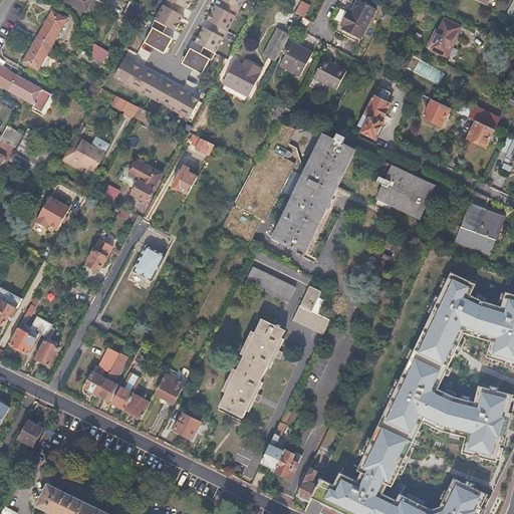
[(63,0),(85,12),(92,0),(63,0)]
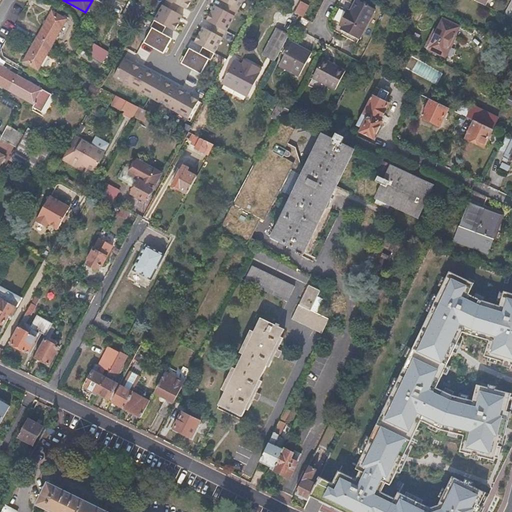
[(131,0),(128,7),(122,18),(136,26),(142,16),(147,8),(131,0)]
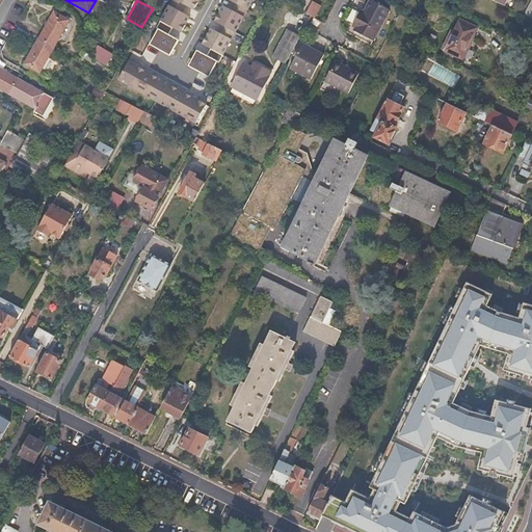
[(179,0),(178,2),(198,14),(205,0),(179,0)]
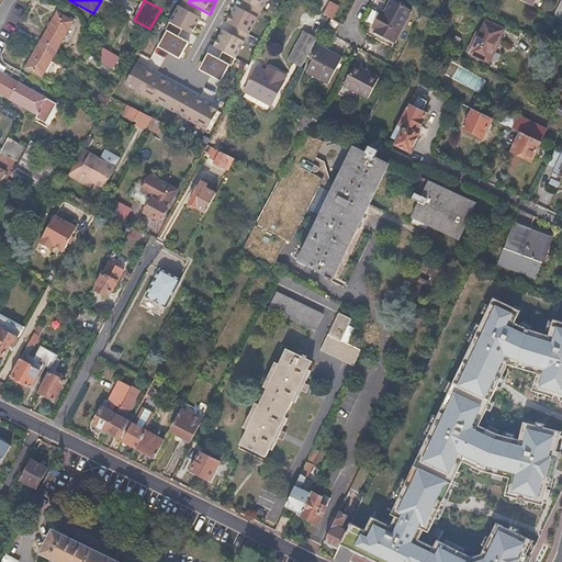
[(391,0),(384,12),(381,11),(373,27),(377,30),(374,33),(395,43),(413,10),(392,0),(391,0)]
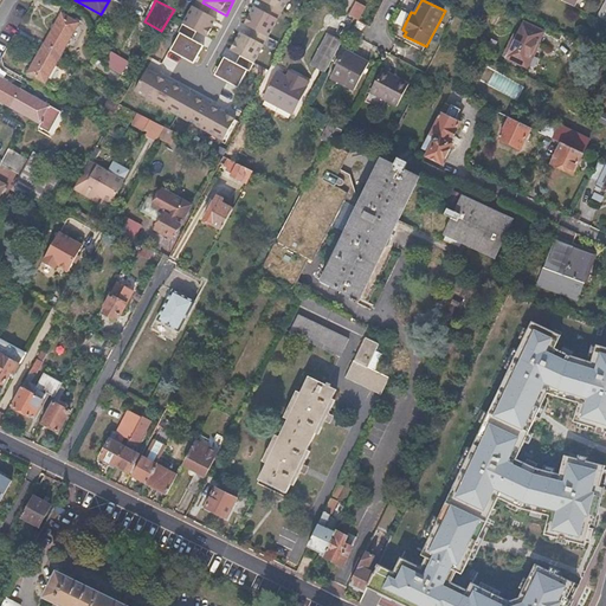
[(253,6),(244,25),(266,37),(277,19),(253,6)]
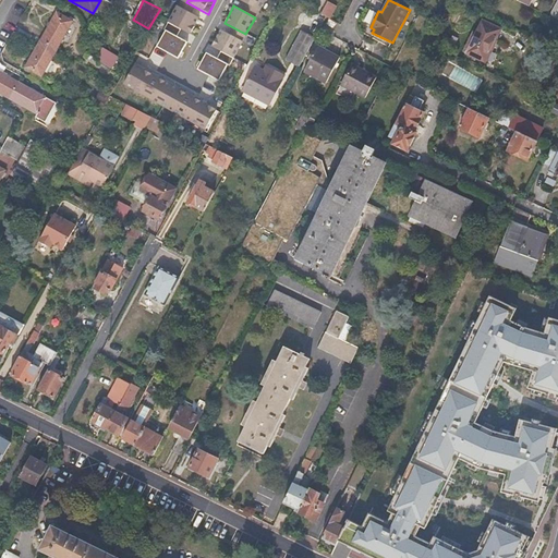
[(348,13),(332,5),(327,16),(341,24),(348,13)]
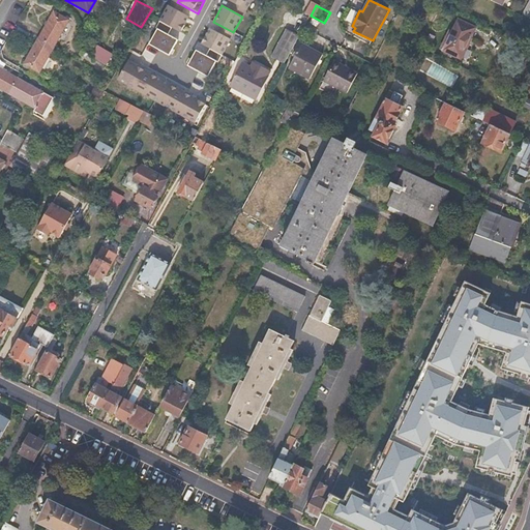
[(172,9),(164,25),(183,36),(193,21),(172,9)]
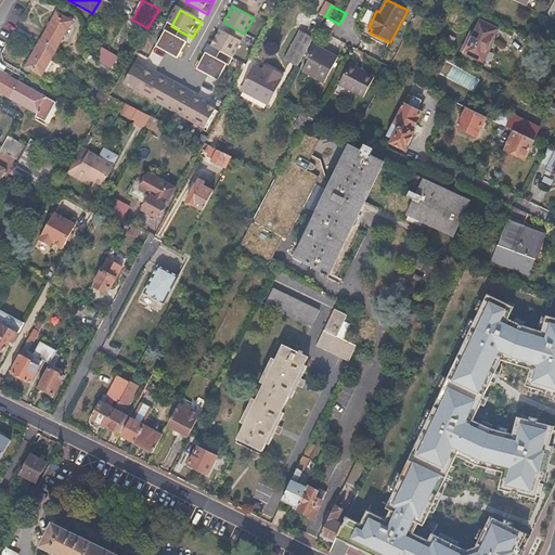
[(72,22),(56,12),(40,40),(25,67),(41,76),(56,49),(72,22)]
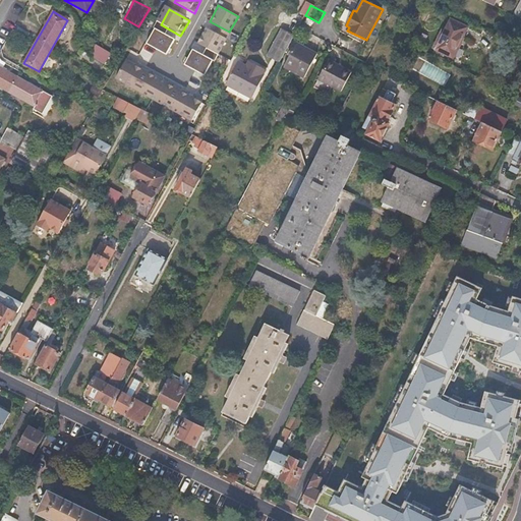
[(319,22),(305,15),(300,24),(314,33),(319,22)]
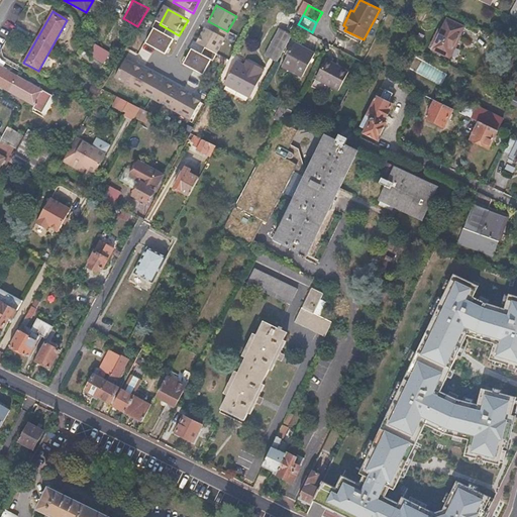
[(440,29),(427,23),(419,40),(431,46),(431,48),(448,57),(462,26),(445,18),(440,29)]
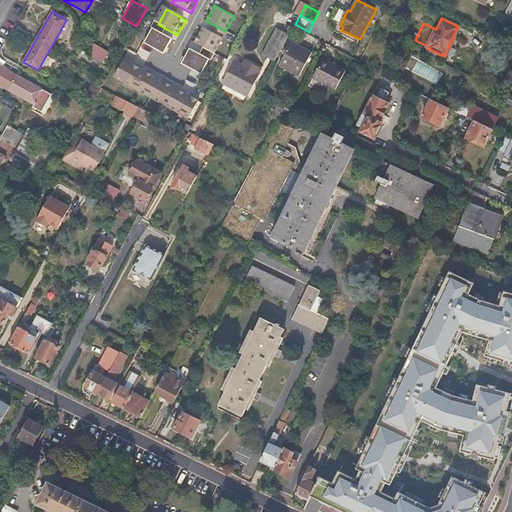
[(290,33),(278,26),(262,55),(275,61),(290,33)]
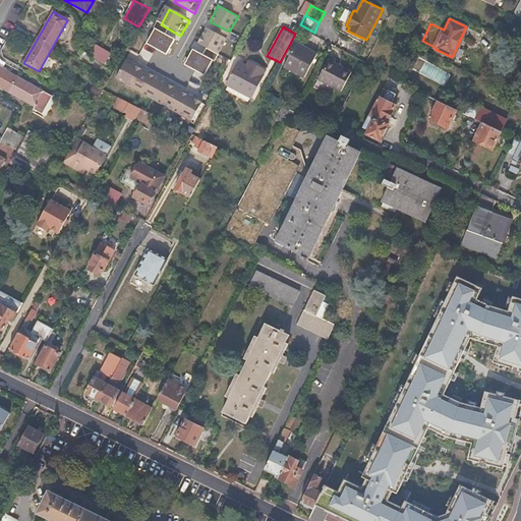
[(205,27),(195,44),(216,55),(225,39),(205,27)]
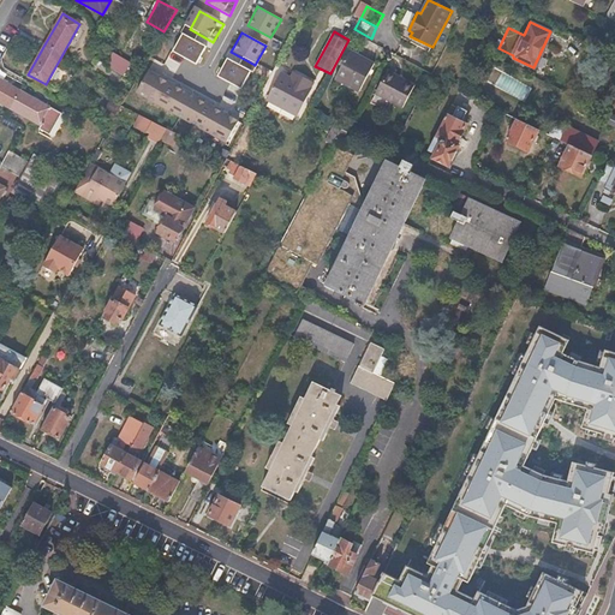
[(183,34),(173,53),(196,65),(207,47),(183,34)]
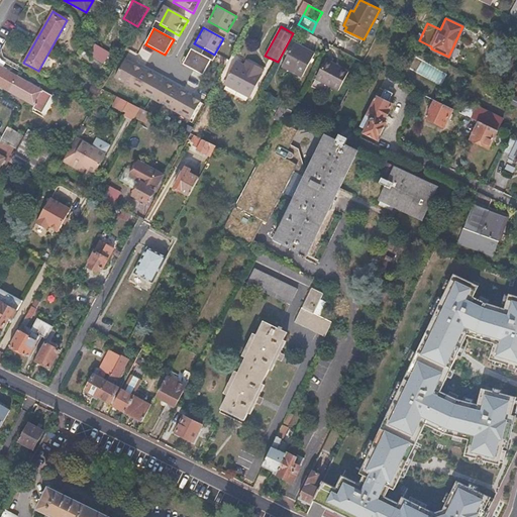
[(314,54),(294,42),(283,66),(302,76),(314,54)]
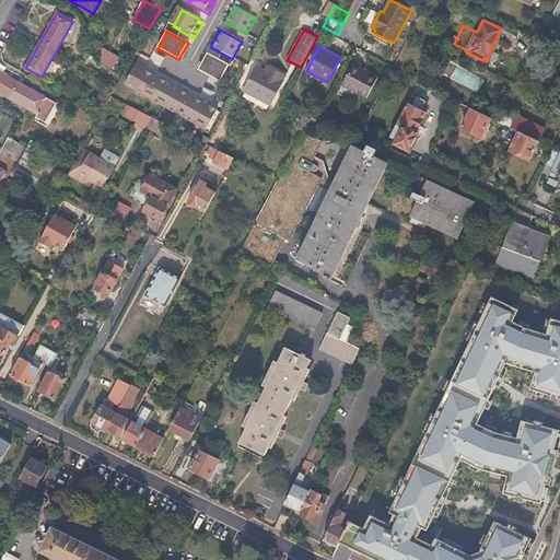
[(112,69),(119,57),(102,48),(95,60),(112,69)]
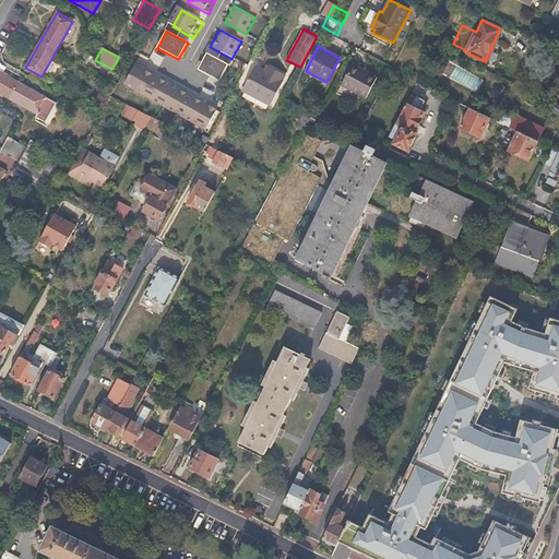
[(206,55),(197,71),(218,83),(227,67),(206,55)]
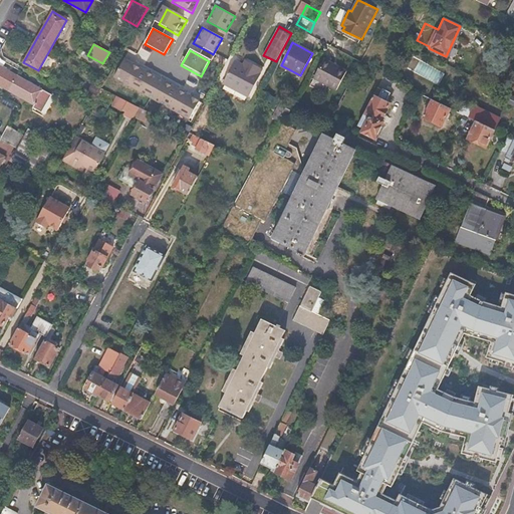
[(203,99),(126,56),(115,75),(192,118),(203,99)]
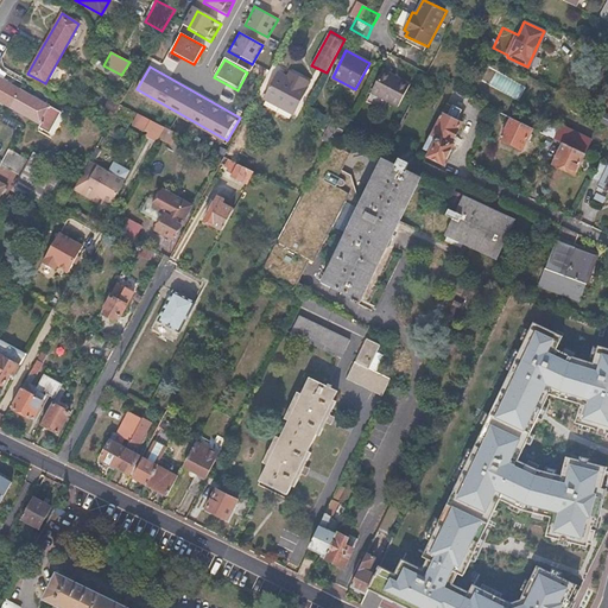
[(0,101),(11,108),(42,125),(39,128),(50,134),(62,113),(21,89),(4,80),(7,74),(1,70),(0,68),(0,101)]
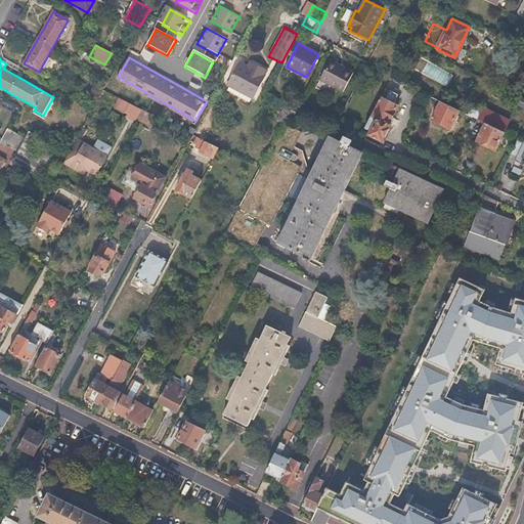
[(354,73),(332,60),(321,79),(345,91),(354,73)]
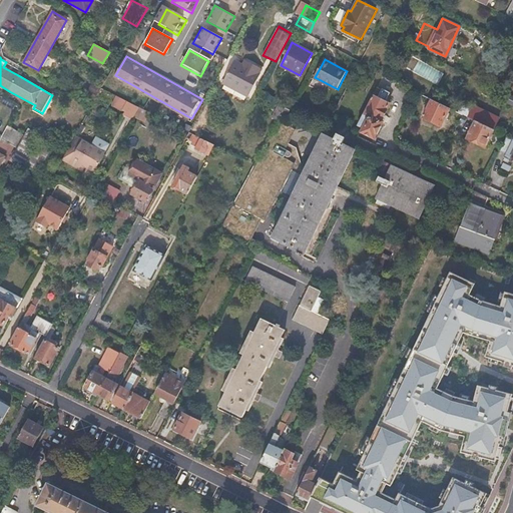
[(243,64),(235,60),(222,83),(241,94),(257,66),(245,60),(243,64)]
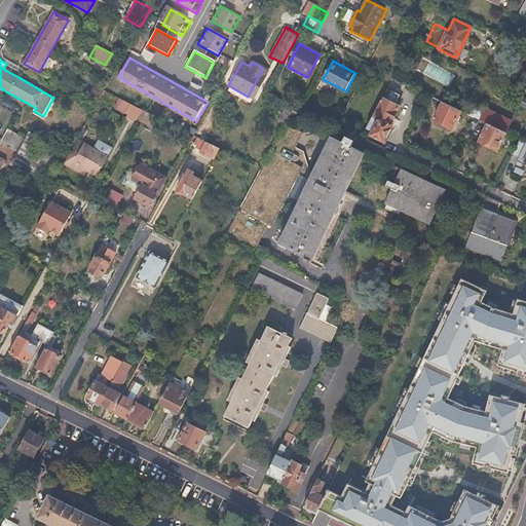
[(269,71),(263,68),(248,97),(255,100),(261,89),(257,87),(260,83),(263,85),(268,75),(267,75),(269,71)]
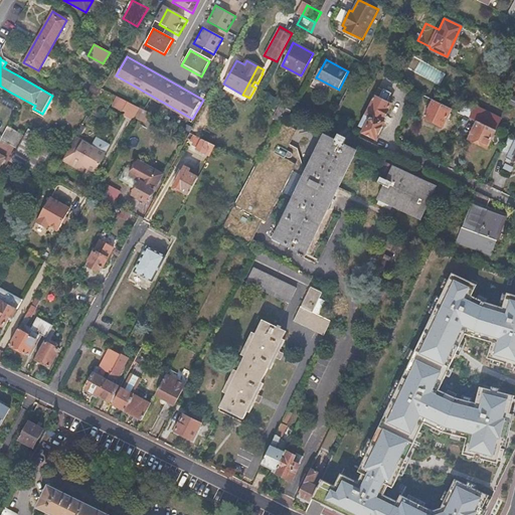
[(380,92),(376,90),(358,127),(365,131),(363,133),(374,138),(382,123),(380,122),(384,114),(385,115),(390,106),(385,103),(389,93),(382,90),(380,92)]
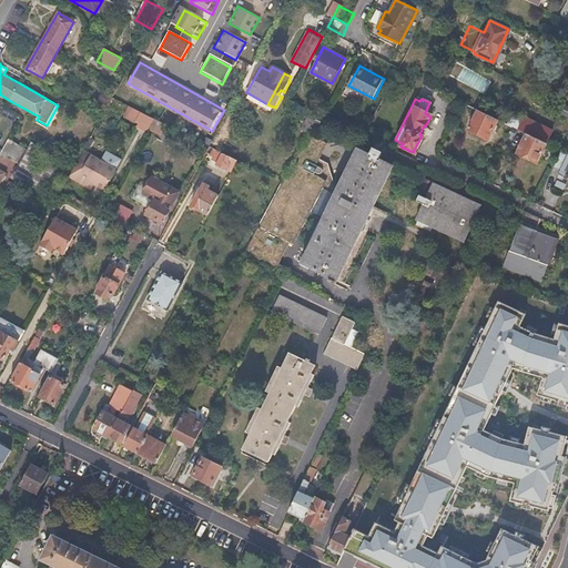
[(567,104),(558,101),(555,108),(567,113),(567,104)]
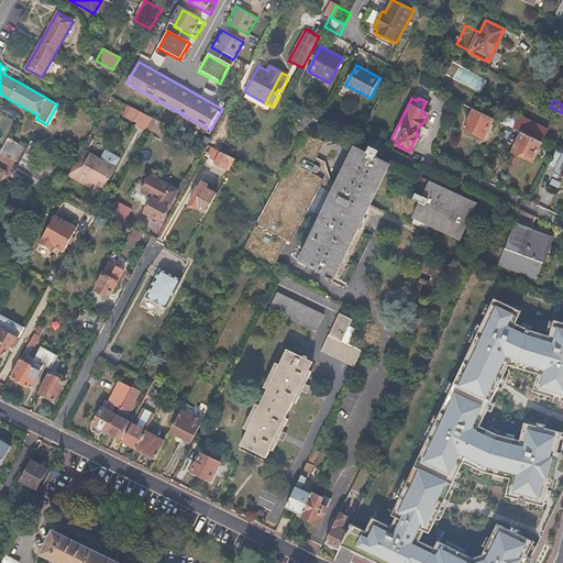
[(131,106),(127,113),(150,125),(154,118),(131,106)]
